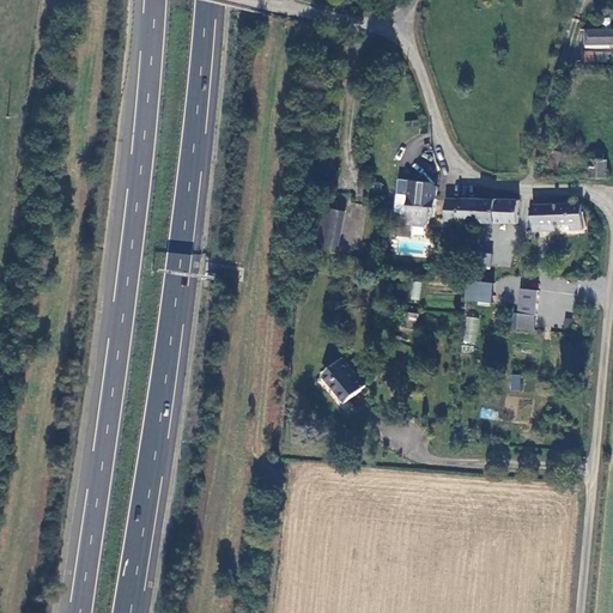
[(612,43),(612,26),(586,28),(586,48),(611,48),(611,43),(612,43)]
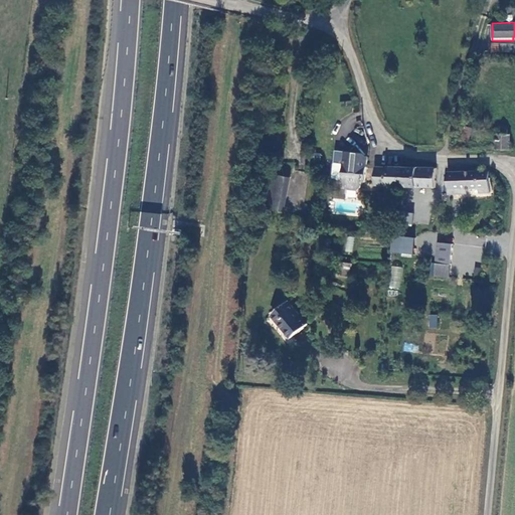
[(514,44),(490,45),(490,52),(514,52),(514,44)]
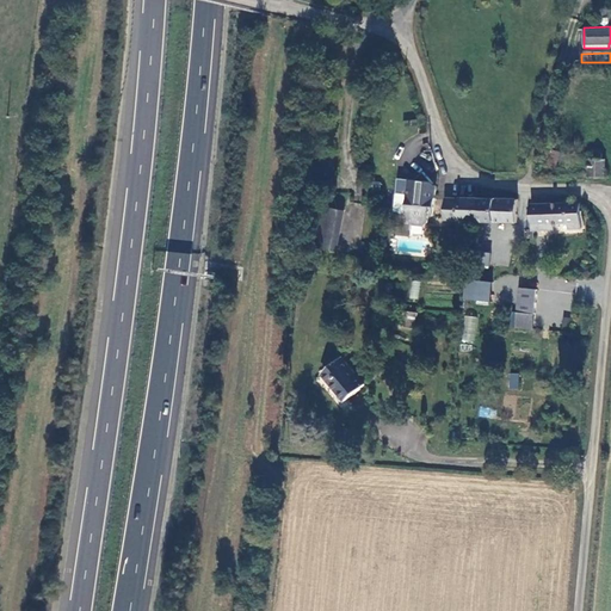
[(557,166),(557,150),(544,150),(544,166),(557,166)]
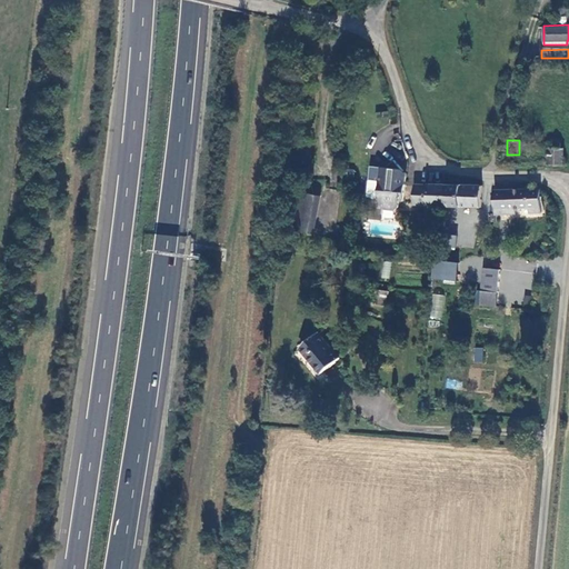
[(549,143),(549,166),(563,166),(563,148),(560,148),(560,143),(549,143)]
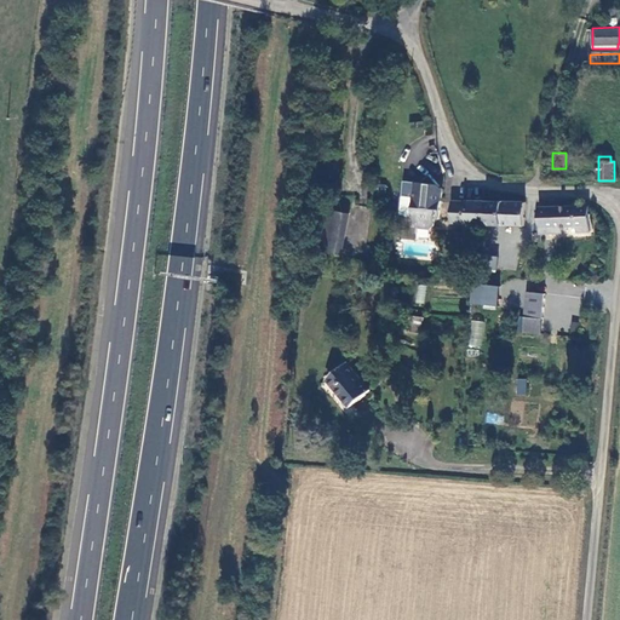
[(445,190),(431,176),(422,183),(417,183),(413,217),(418,217),(417,224),(420,229),(431,229),(436,227),(436,219),(441,219),(445,190)]
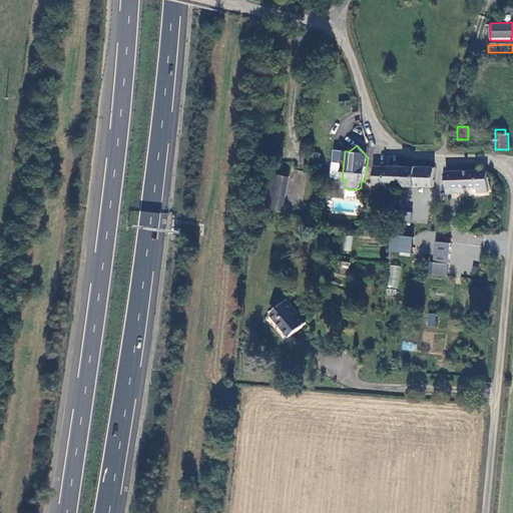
[(377,187),(404,188),(405,169),(388,169),(388,170),(378,169),(377,187)]
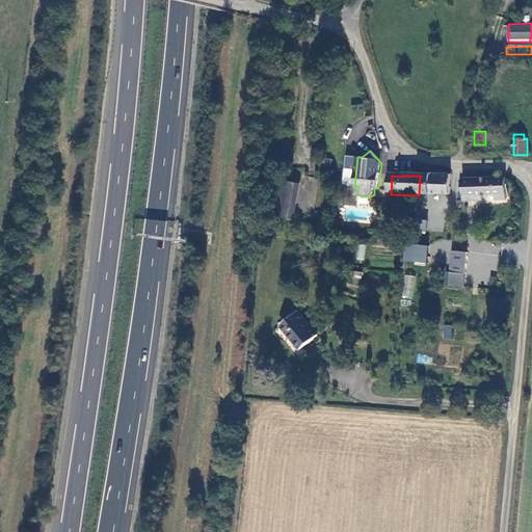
[(452,177),(420,176),(419,195),(452,196),(452,177)]
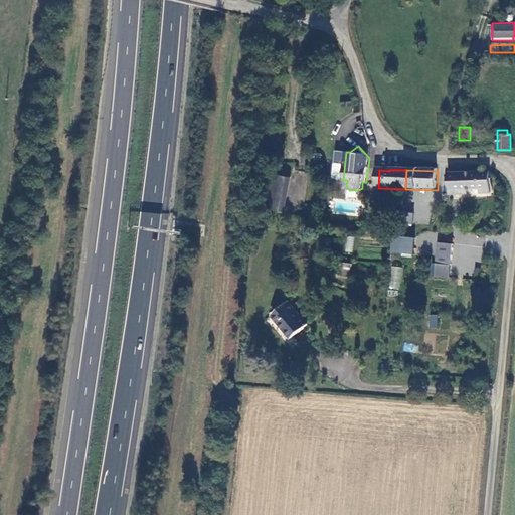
[(492,172),(451,172),(450,193),(464,193),(464,188),(483,188),(483,192),(492,192),(492,172)]
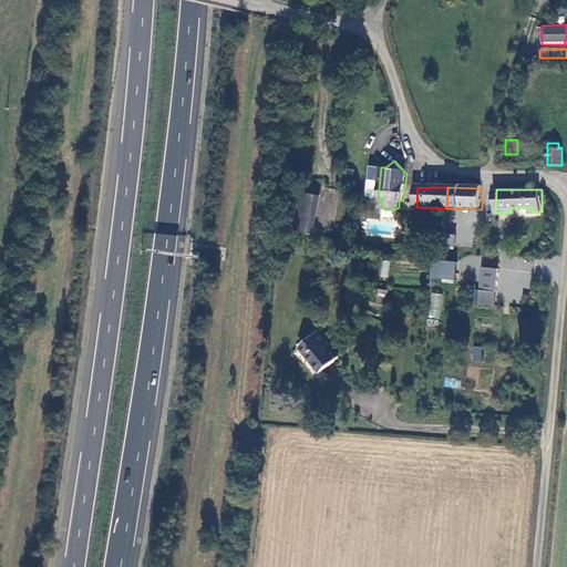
[(303,193),(296,229),(312,234),(320,196),(303,193)]
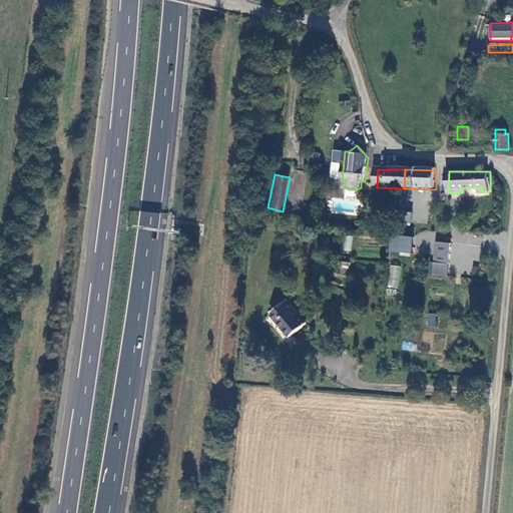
[(400,209),(388,207),(387,218),(399,219),(400,209)]
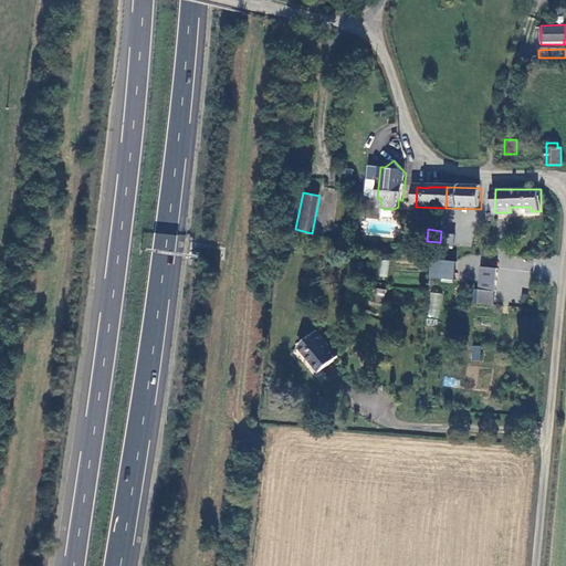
[(430,258),(428,278),(453,280),(454,261),(430,258)]
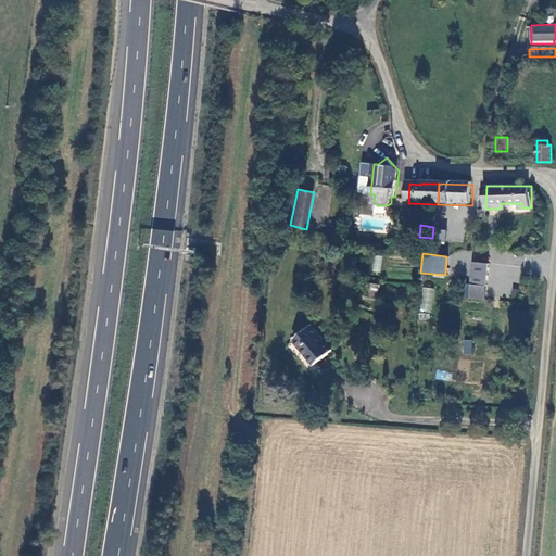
[(373,255),(373,273),(380,273),(381,256),(373,255)]
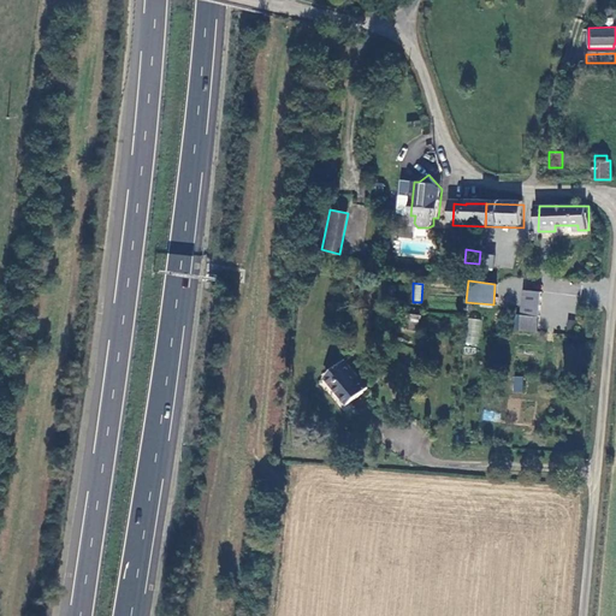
[(522,317),(542,318),(543,294),(525,292),(522,317)]
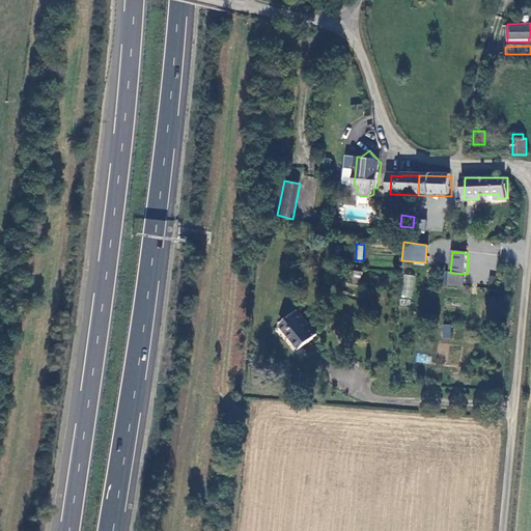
[(467,274),(450,273),(449,285),(466,287),(467,274)]
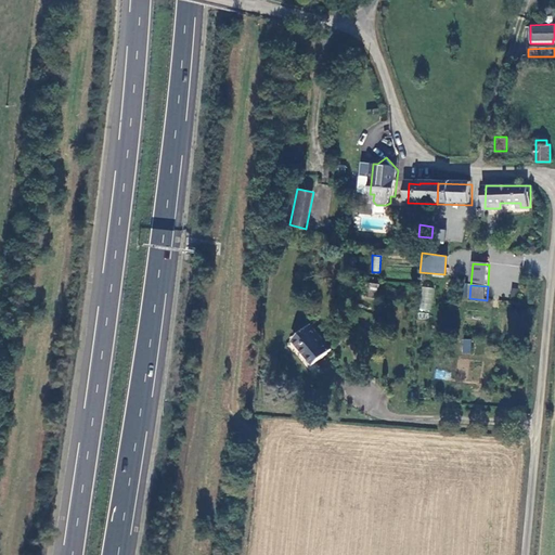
[(431,312),(434,287),(422,286),(420,310),(431,312)]
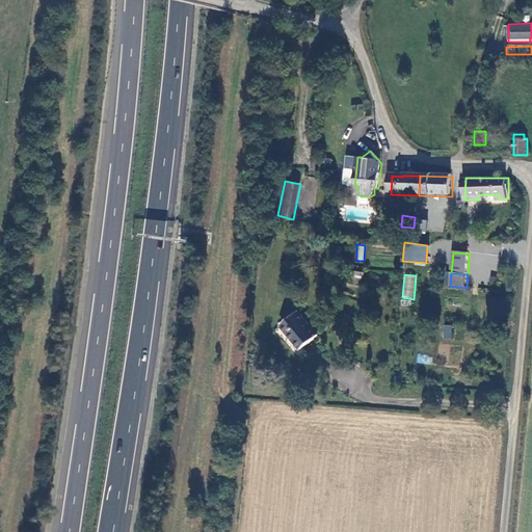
[(297,352),(320,335),(300,311),(280,328),(297,352)]
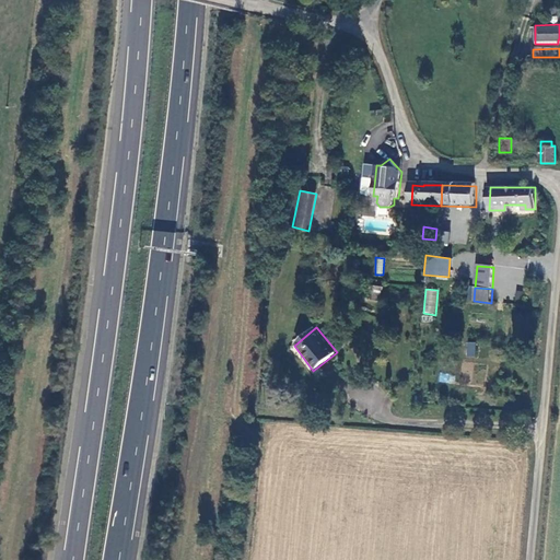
[(466,342),(466,357),(476,357),(476,342),(466,342)]
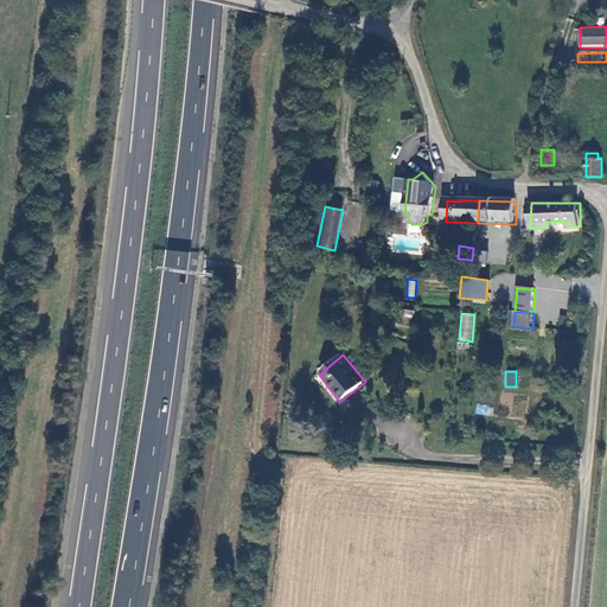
[(477,403),(475,414),(493,416),(494,406),(477,403)]
